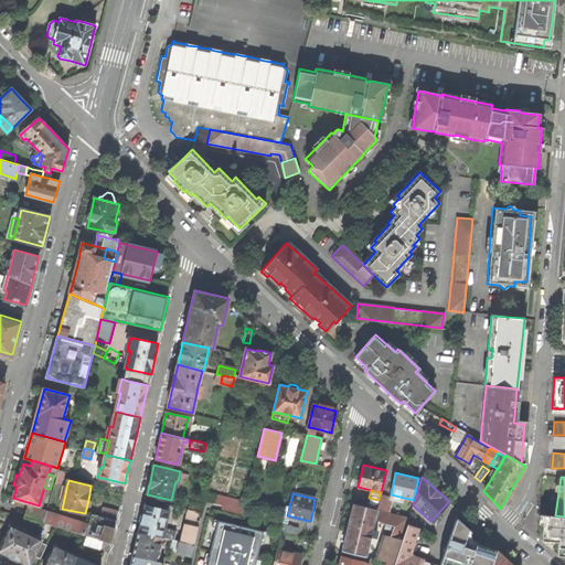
[(363,505),(364,504),(365,497),(359,494),(356,504),(363,505)]
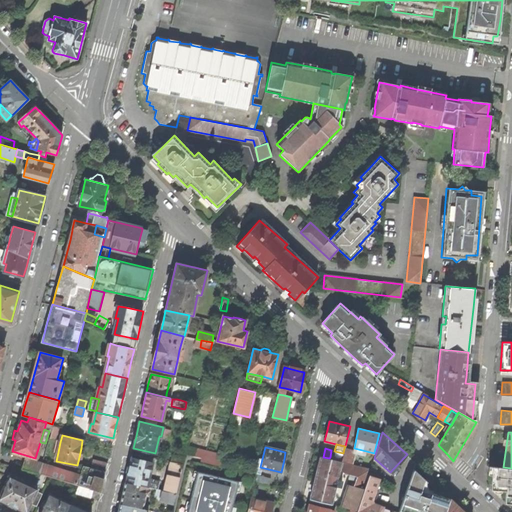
[(351,450),(344,448),(343,453),(341,460),(341,461),(348,463),(351,450)]
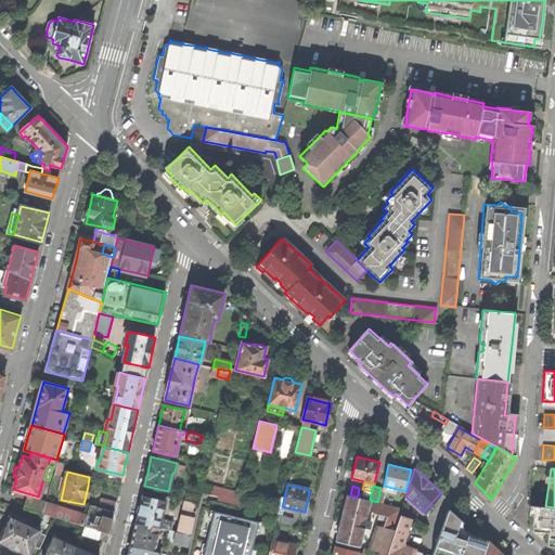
[(370,499),(372,491),(362,489),(359,488),(358,495),(370,499)]
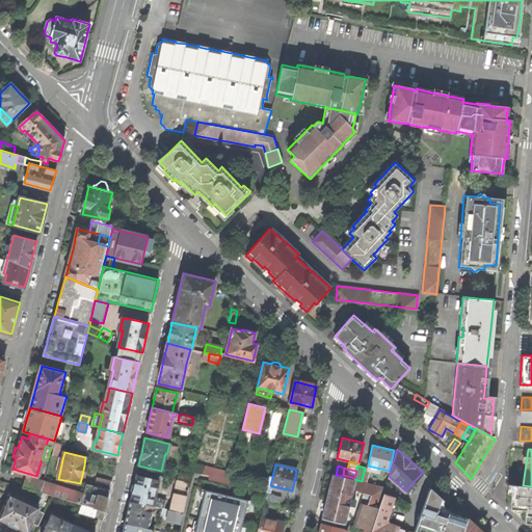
[(180,472),(178,479),(190,482),(191,475),(180,472)]
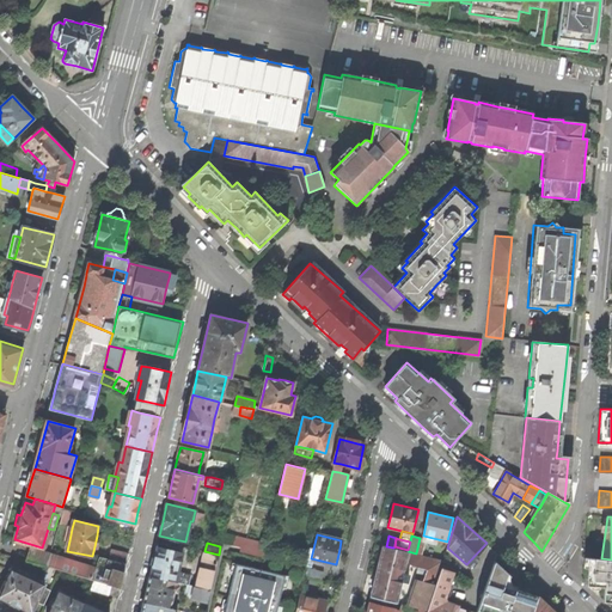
[(405,562),(408,552),(408,551),(393,548),(386,546),(383,545),(379,561),(375,575),(401,581),(403,573),(405,562)]
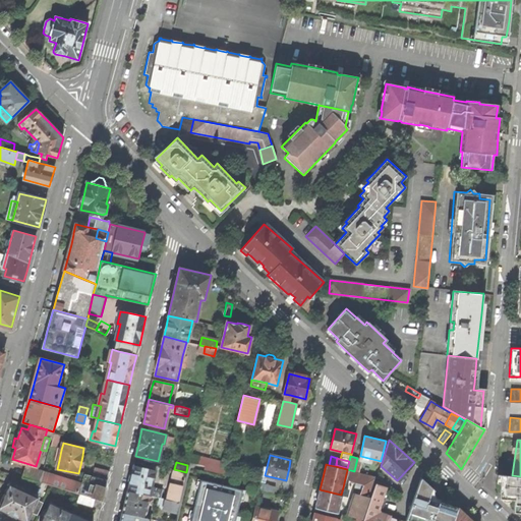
[(128,490),(150,495),(152,487),(156,470),(133,465),(130,477),(128,490)]
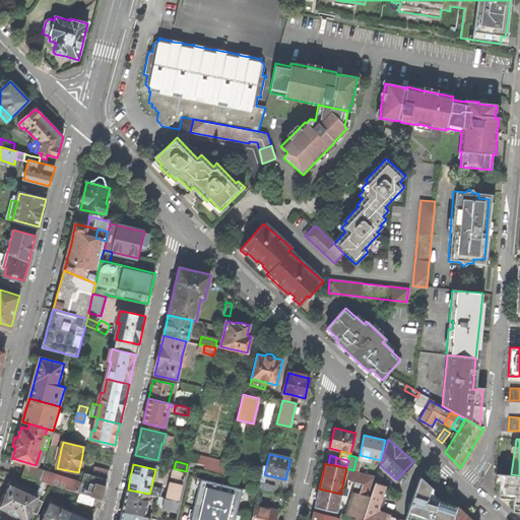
[(44,470),(25,465),(22,475),(41,480),(44,470)]
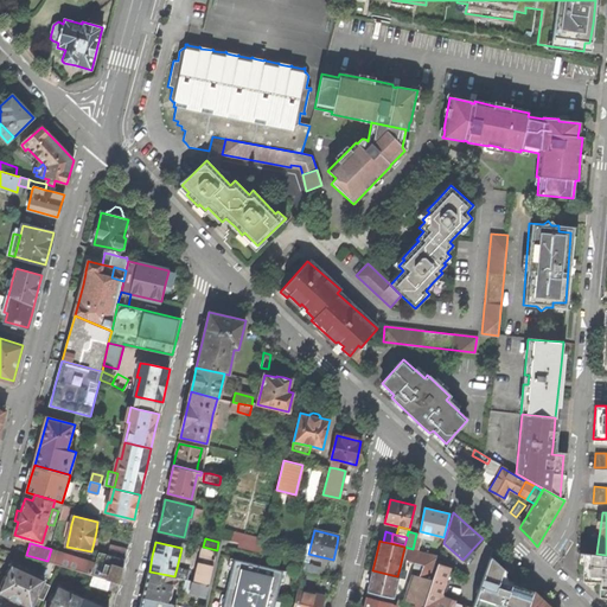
[(108,554),(126,557),(128,549),(110,544),(108,554)]
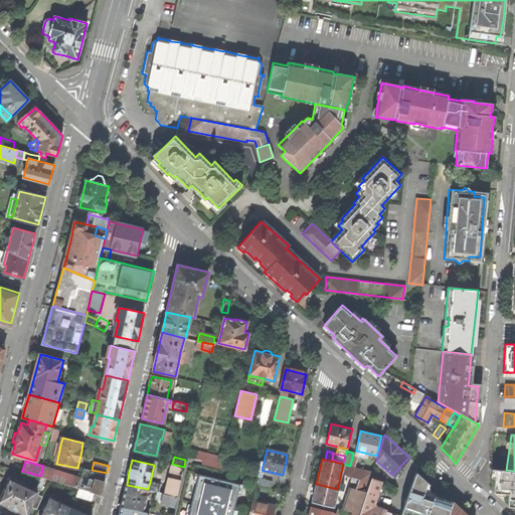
[(172,464),(167,486),(165,493),(177,496),(184,467),(172,464)]
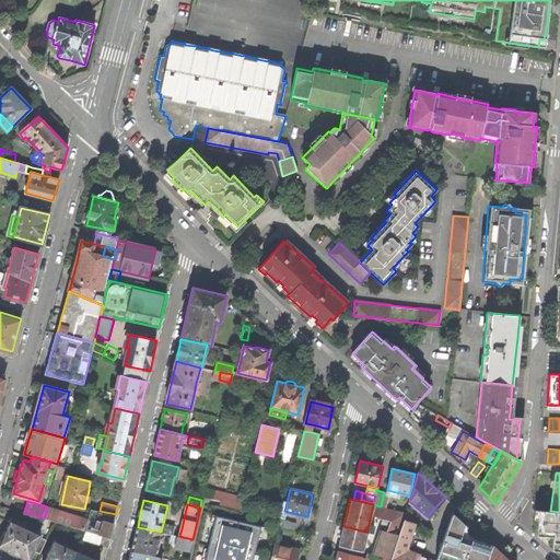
[(383,508),(373,505),(371,514),(376,517),(380,518),(383,508)]
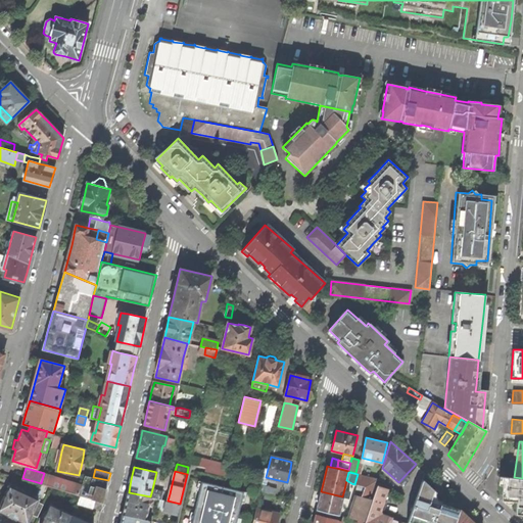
[(103,502),(108,480),(93,477),(86,475),(84,484),(44,473),(41,483),(81,495),(95,500),(103,502)]
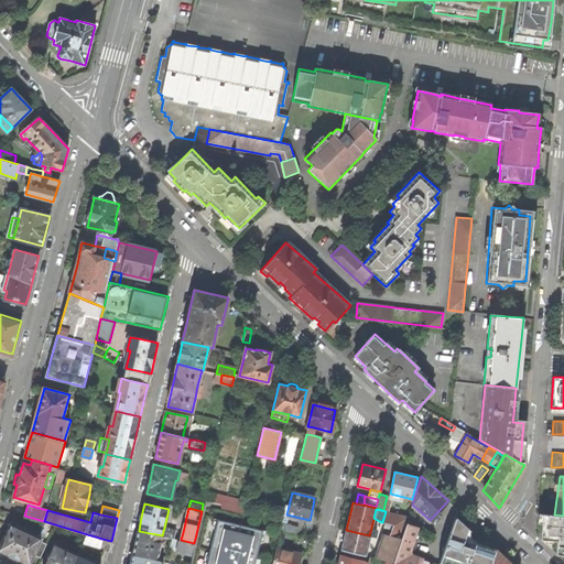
[(408,517),(386,511),(382,522),(386,523),(382,533),(384,534),(378,559),(393,562),(401,539),(400,538),(408,517)]
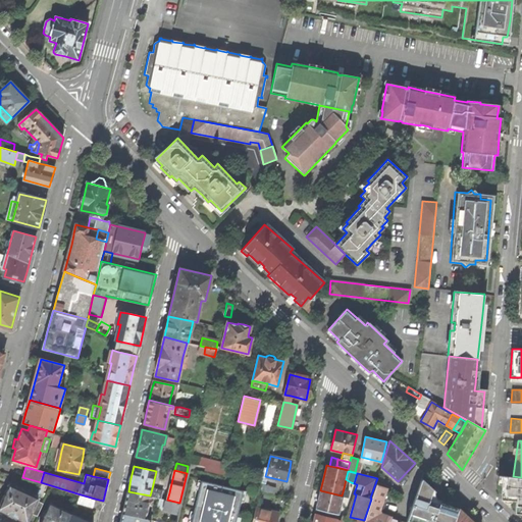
[(521,477),(513,476),(502,475),(501,498),(517,499),(516,513),(521,513),(521,477)]
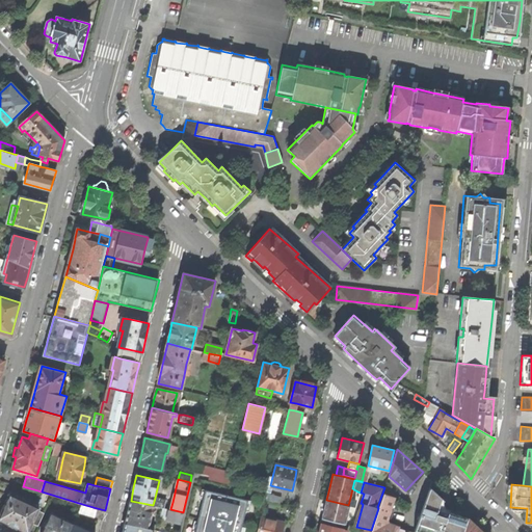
[(241,531),(250,497),(206,486),(194,531),(241,531)]
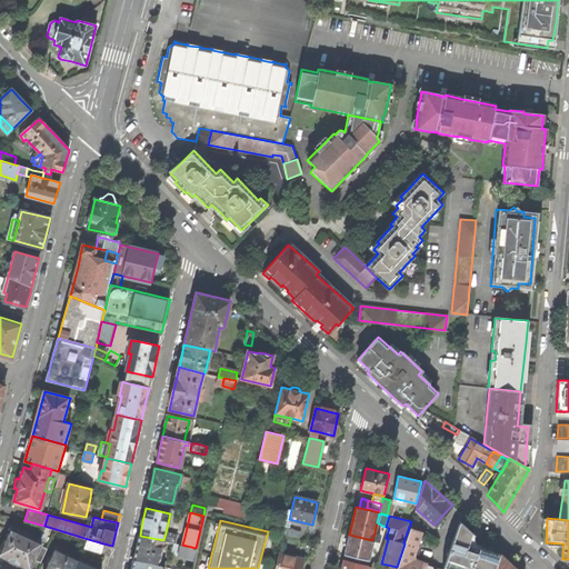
[(472,533),(460,521),(443,566),(451,568),(495,568),(500,555),(478,547),(469,543),(472,533)]
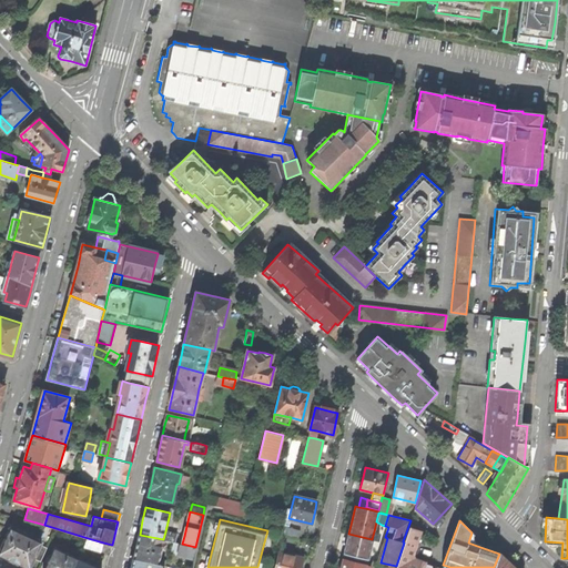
[(298,538),(300,530),(284,526),(282,535),(298,538)]
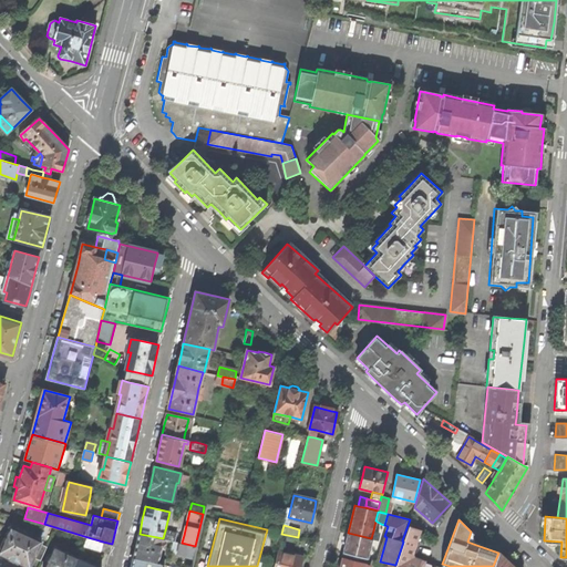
[(34,556),(41,543),(41,542),(32,537),(33,536),(18,528),(17,529),(11,527),(1,547),(0,550),(0,552),(30,566),(34,556)]
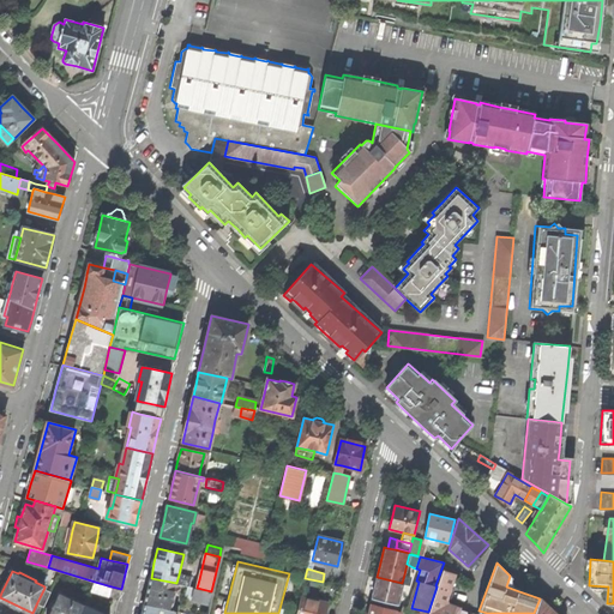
[(450,613),(453,607),(449,605),(445,601),(455,575),(447,572),(441,571),(437,587),(428,612),(427,613),(450,613)]
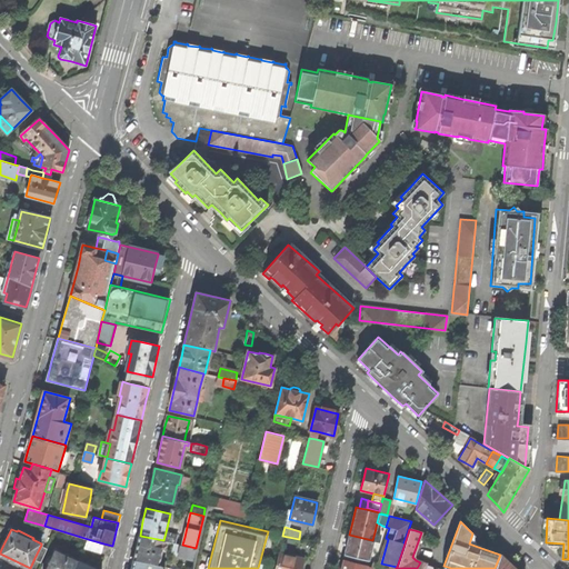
[(180,545),(182,545),(185,537),(166,532),(163,540),(180,545)]
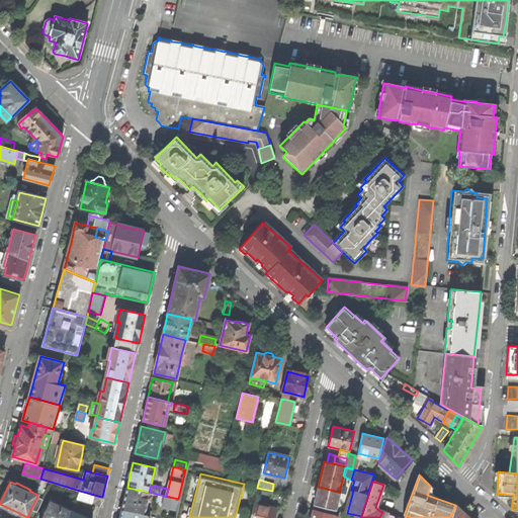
[(335,510),(339,492),(318,487),(314,505),(335,510)]
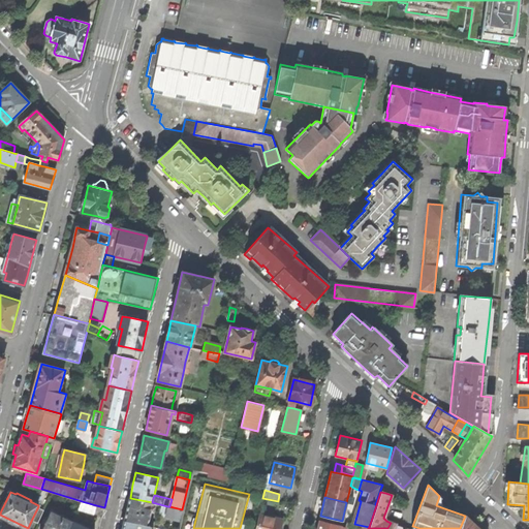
[(150,510),(151,506),(152,502),(130,498),(127,510),(125,520),(147,525),(150,510)]
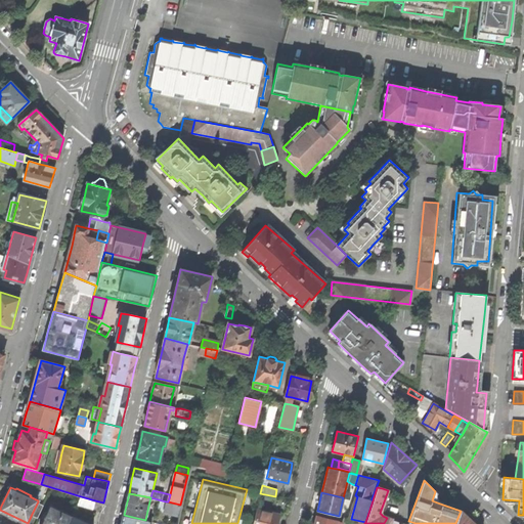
[(93,509),(95,500),(81,496),(78,505),(93,509)]
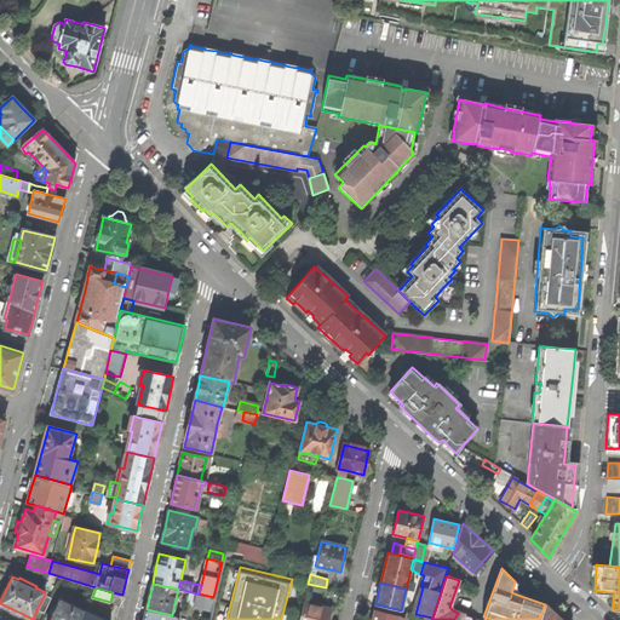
[(51,596),(45,593),(38,608),(44,612),(51,596)]
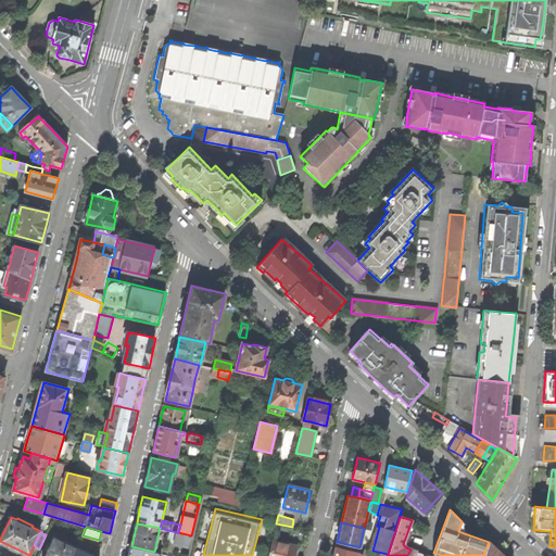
[(174,543),(189,546),(191,535),(178,532),(176,532),(174,543)]
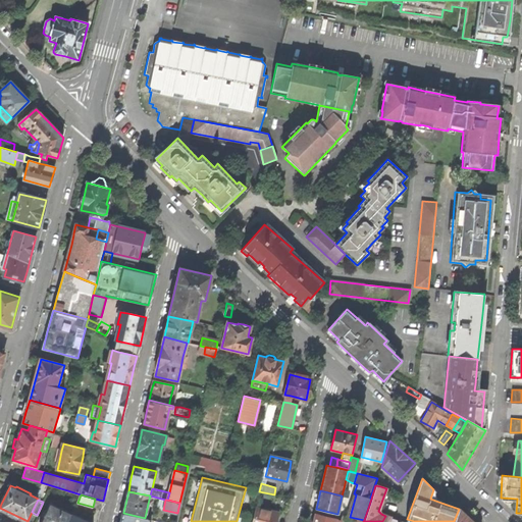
[(43,518),(44,518),(41,521),(66,521),(71,513),(59,508),(59,507),(50,503),(43,518)]
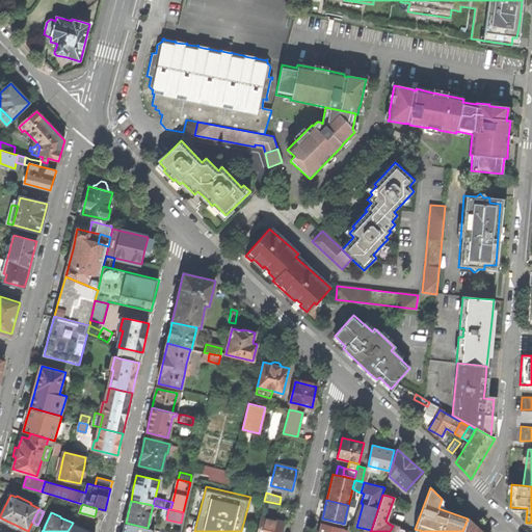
[(281,531),(284,523),(262,517),(258,531),(281,531)]
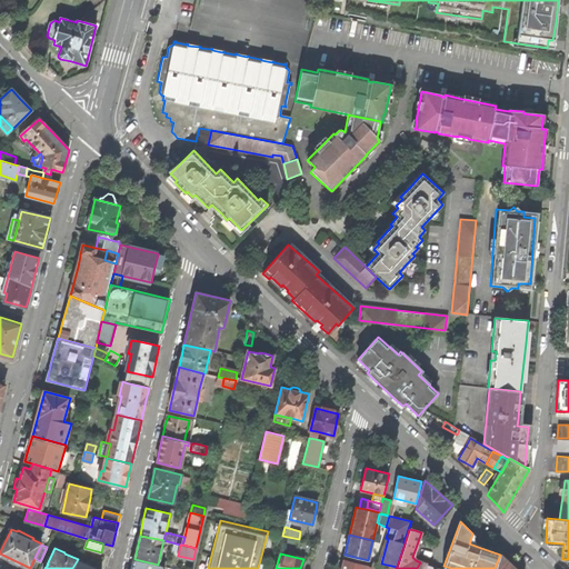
[(500,553),(500,555),(495,568),(516,568),(513,567),(500,553)]
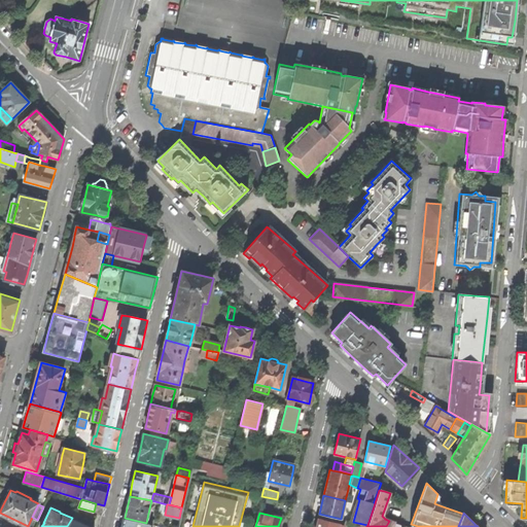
[(84,524),(72,518),(67,526),(93,526),(84,523),(84,524)]
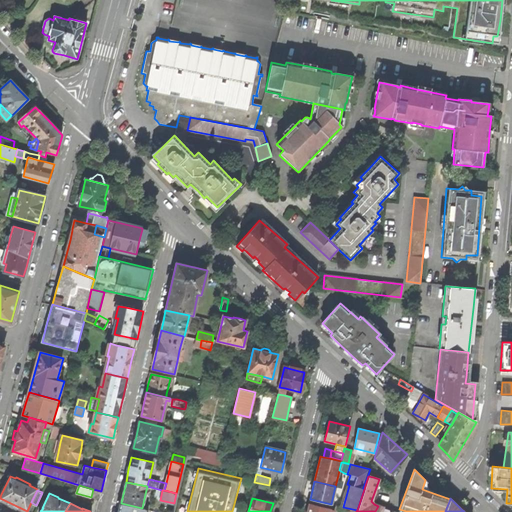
[(145,509),(142,508),(121,503),(118,511),(146,511),(145,511),(145,509)]
